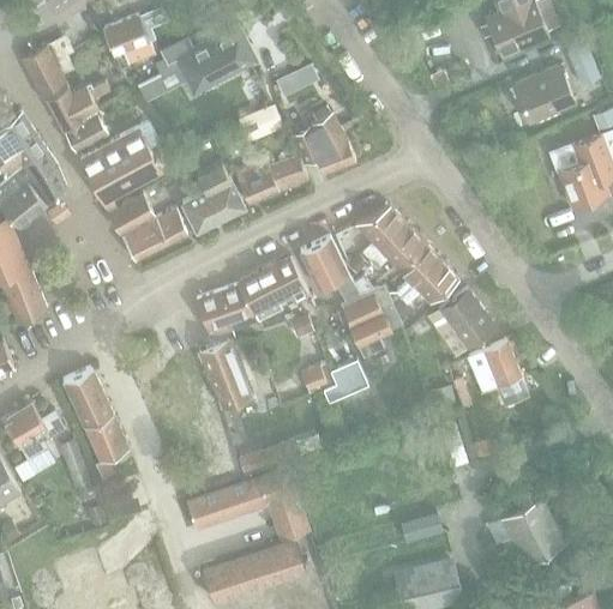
[(522,49),(550,37),(534,0),(532,0),(494,0),(500,13),(485,20),(502,60),(523,52),(522,49)]
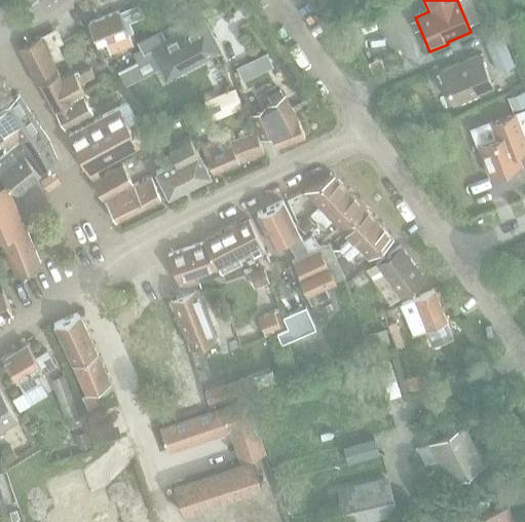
[(132,31),(147,25),(140,7),(124,13),(132,31)]
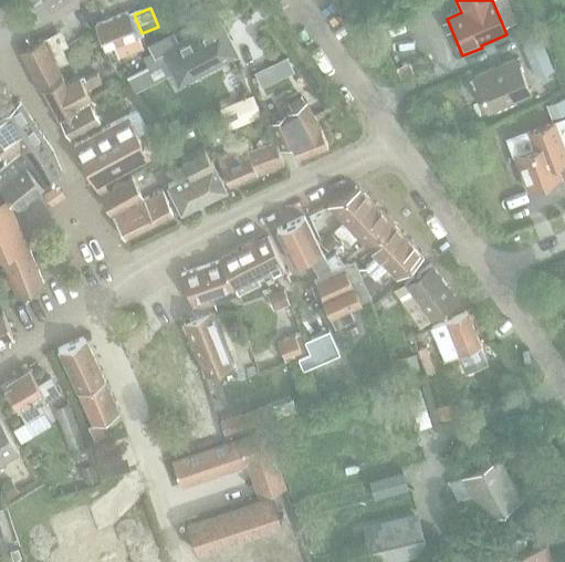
[(118,61),(143,52),(129,17),(126,18),(96,29),(106,53),(114,50),(118,61)]
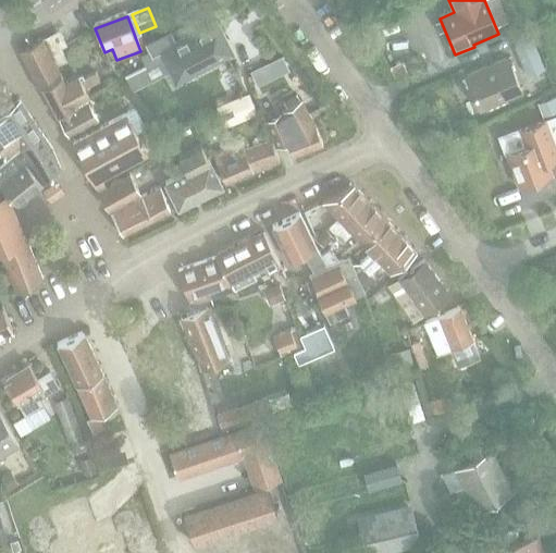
[(176,84),(232,56),(217,26),(175,46),(171,36),(156,44),(176,84)]
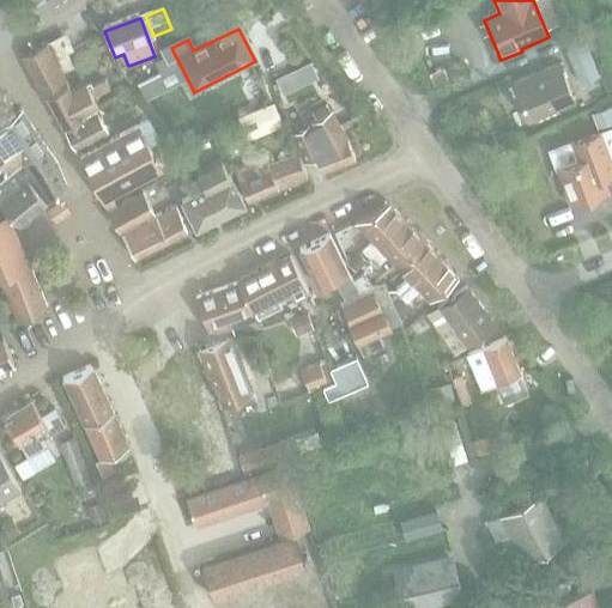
[(68,87),(66,85),(62,77),(74,71),(58,40),(20,59),(42,102),(47,99),(68,87)]
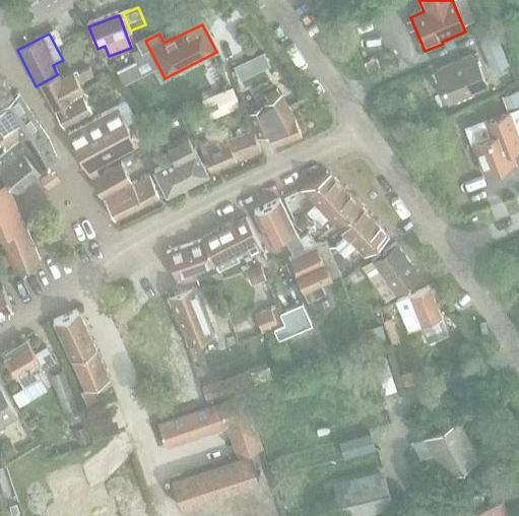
[(493,73),(508,67),(497,40),(481,46),(493,73)]
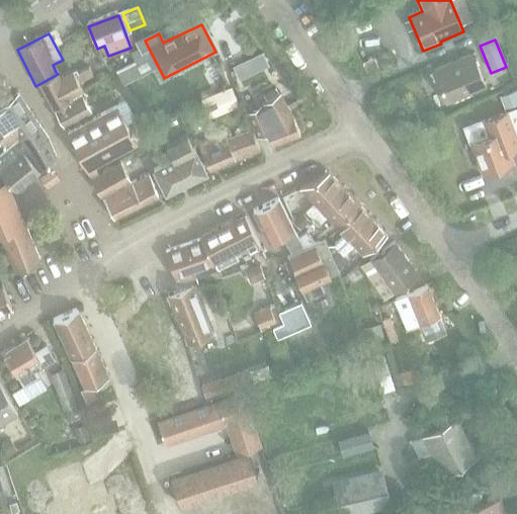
[(133,51),(138,62),(150,56),(145,45),(133,51)]
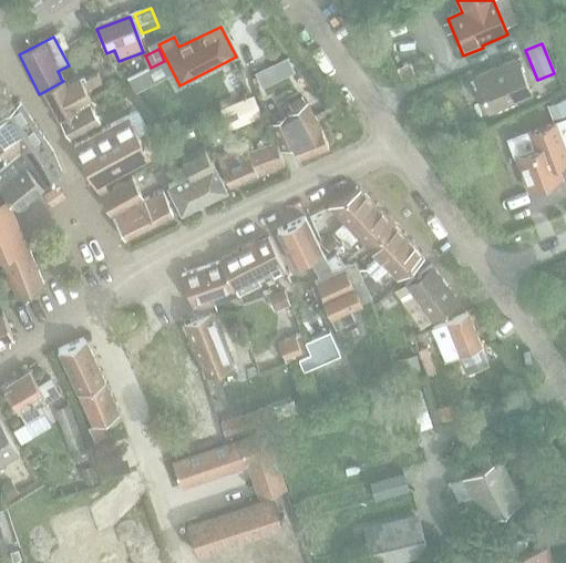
[(474,80),(489,114),(531,95),(516,62),(474,80)]
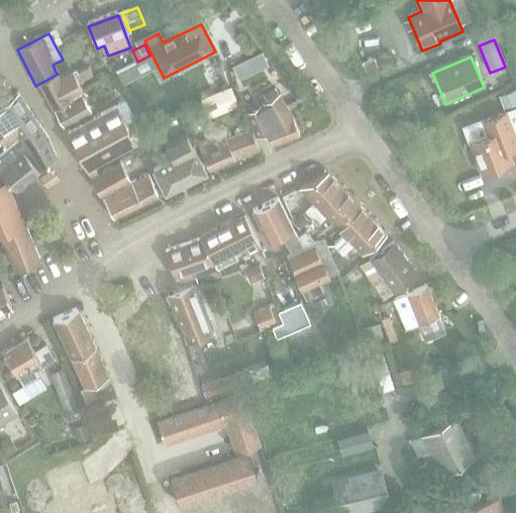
[(105,65),(115,80),(123,74),(113,59),(105,65)]
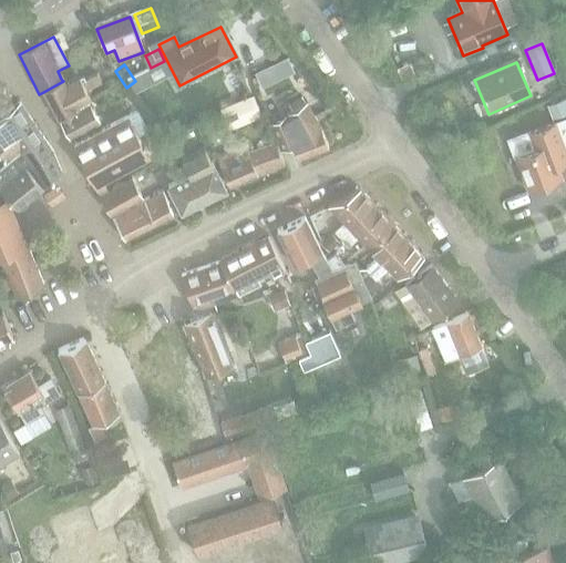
[(75,113),(91,104),(88,96),(85,93),(102,84),(98,75),(86,81),(80,69),(61,79),(63,81),(43,92),(59,122),(75,113)]
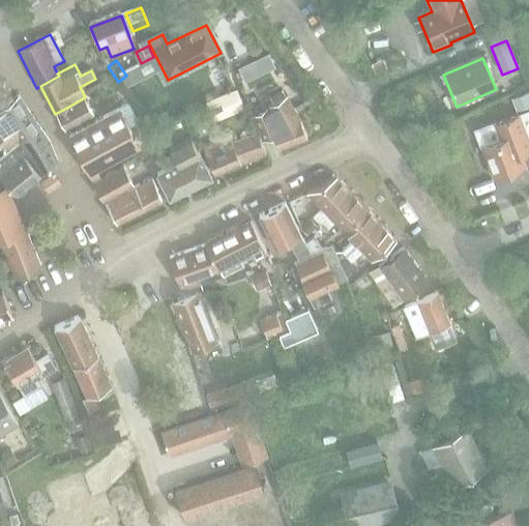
[(207,107),(214,124),(244,112),(237,93),(207,107)]
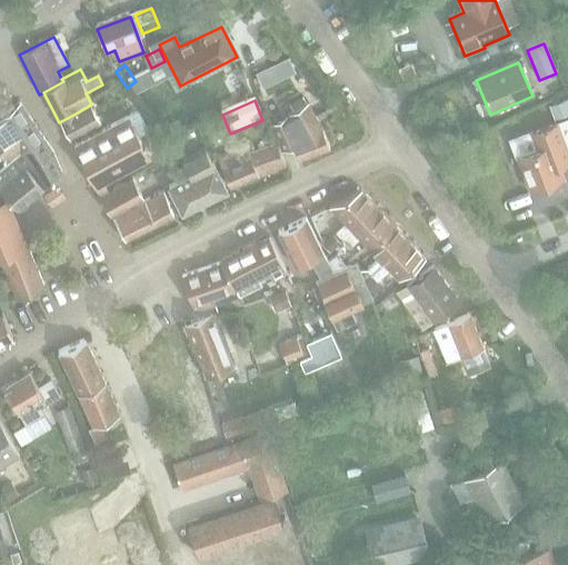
[(555,120),(567,115),(567,101),(550,108),(555,120)]
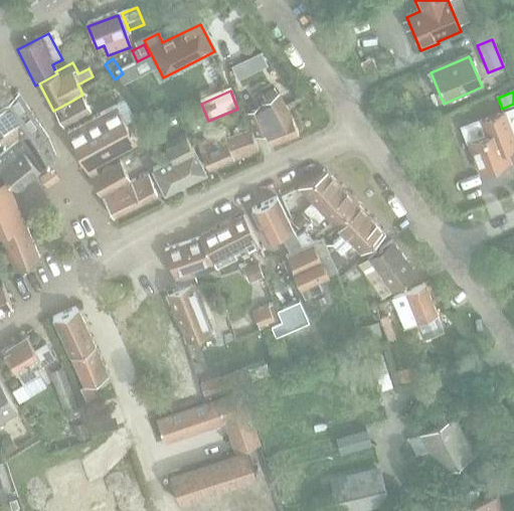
[(260,123),(271,146),(299,135),(292,118),(279,94),(261,105),(267,116),(262,119),(261,123),(260,123)]
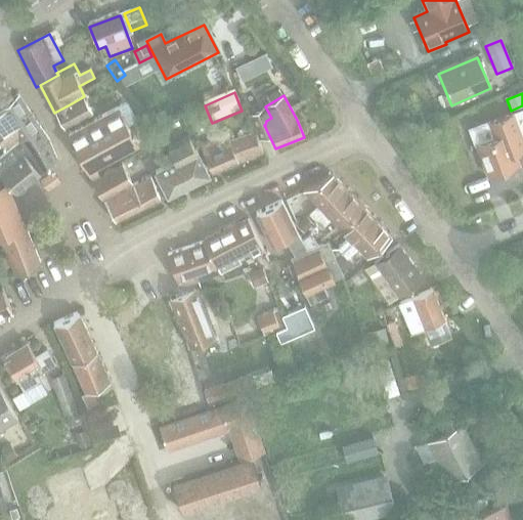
[(29,137),(40,128),(18,96),(0,110),(0,124),(3,128),(0,130),(0,143),(4,150),(17,141),(20,144),(29,138),(29,137)]
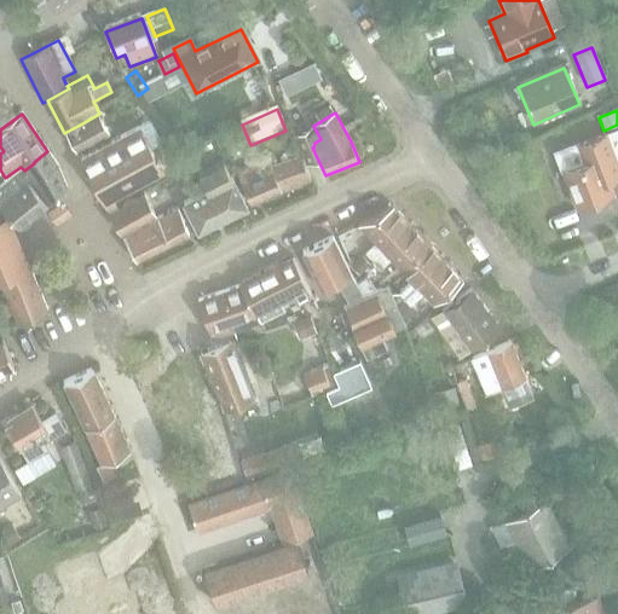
[(82,123),(64,133),(76,155),(94,145),(110,135),(99,115),(100,115),(99,114),(82,123)]
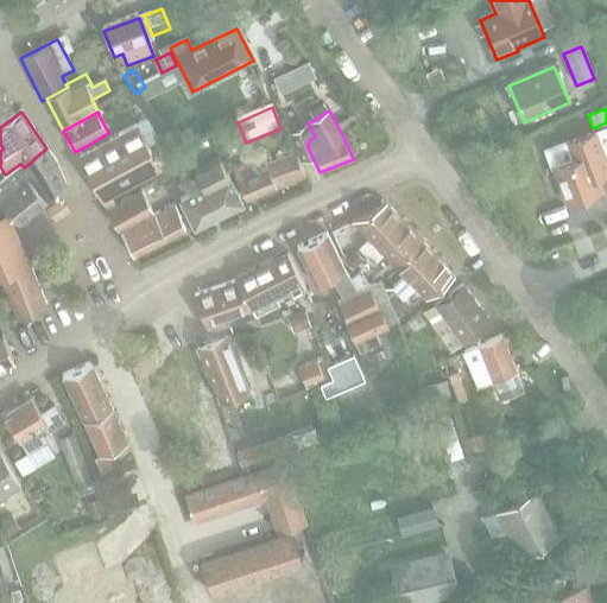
[(78,159),(106,208),(114,203),(109,196),(162,169),(149,144),(158,139),(150,122),(78,159)]
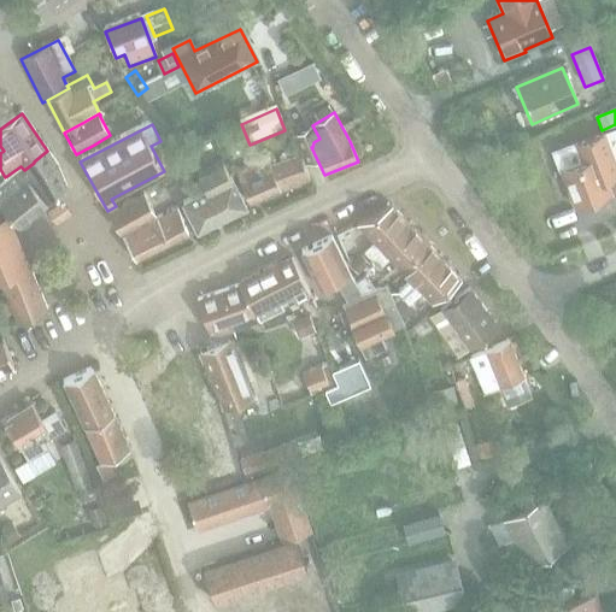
[(558,171),(575,212),(602,202),(580,147),(564,153),(570,166),(558,171)]
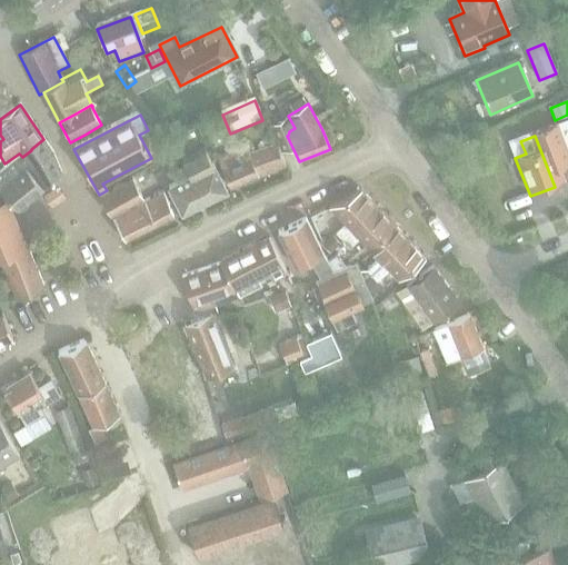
[(26,170),(43,190),(62,176),(53,155),(43,139),(31,149),(31,150),(22,157),(25,160),(18,166),(23,171),(26,170)]
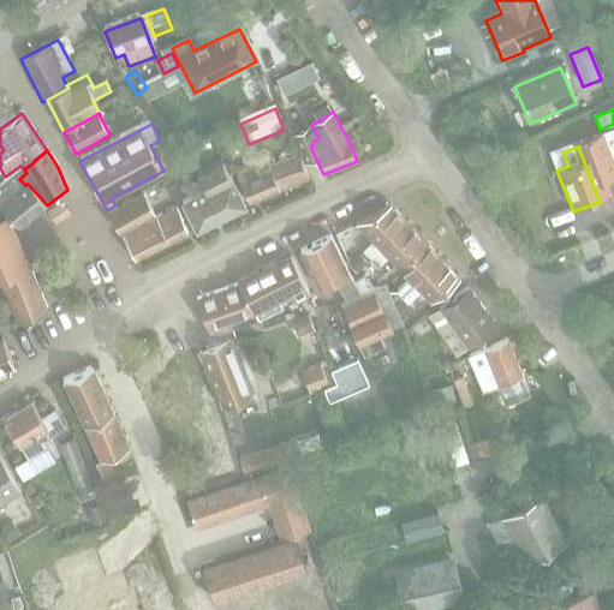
[(266,160),(279,193),(309,180),(300,157),(272,169),(268,160),(266,160)]
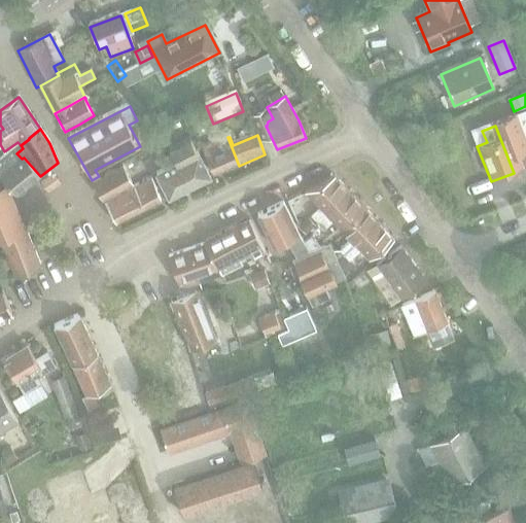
[(214,176),(239,166),(228,137),(203,147),(214,176)]
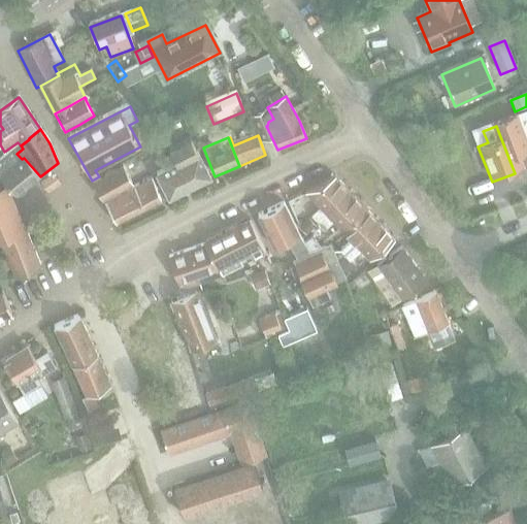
[(177,165),(190,189),(210,178),(192,139),(171,151),(177,165)]
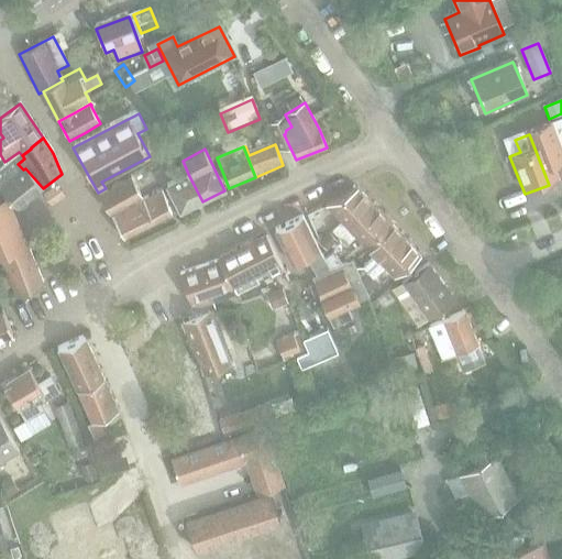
[(23,170),(18,164),(15,161),(0,173),(0,188),(18,209),(43,188),(25,168),(23,170)]
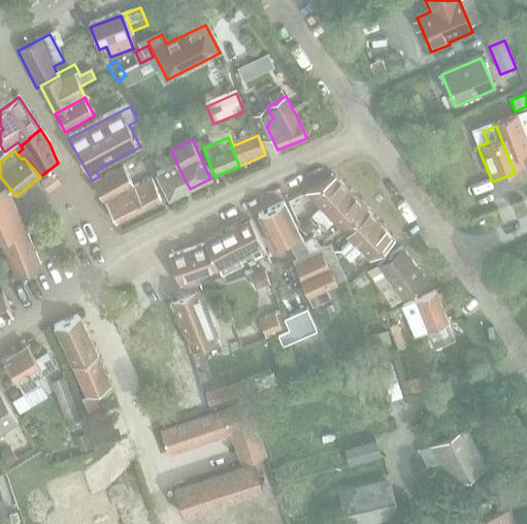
[(169,199),(190,189),(177,165),(170,168),(169,167),(164,170),(165,171),(157,175),(169,199)]
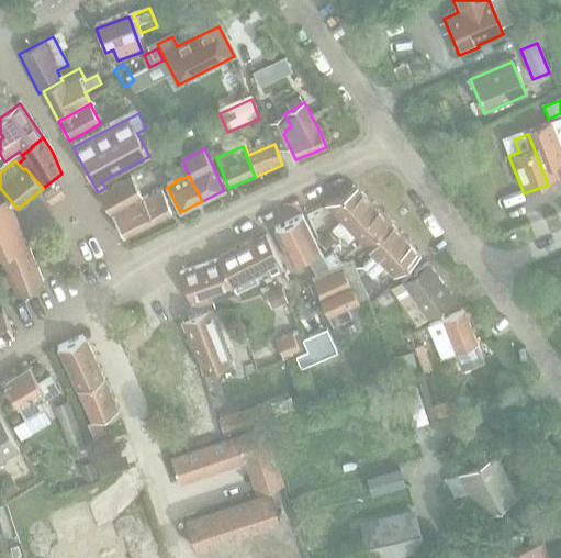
[(100,196),(110,214),(141,198),(132,180),(100,196)]
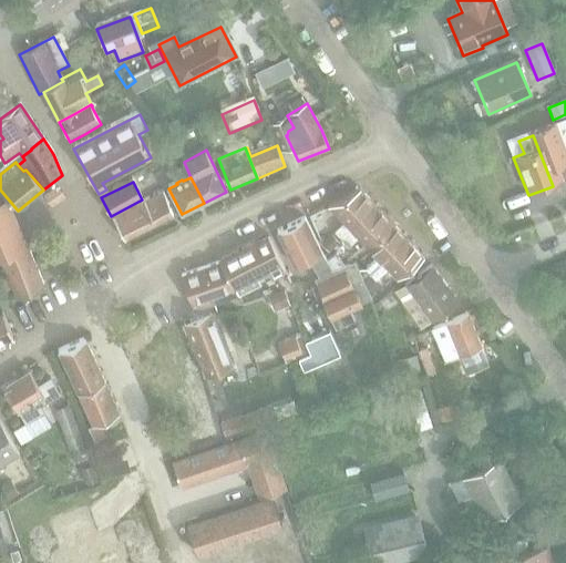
[(113,219),(124,242),(174,217),(158,187),(145,194),(148,202),(113,219)]
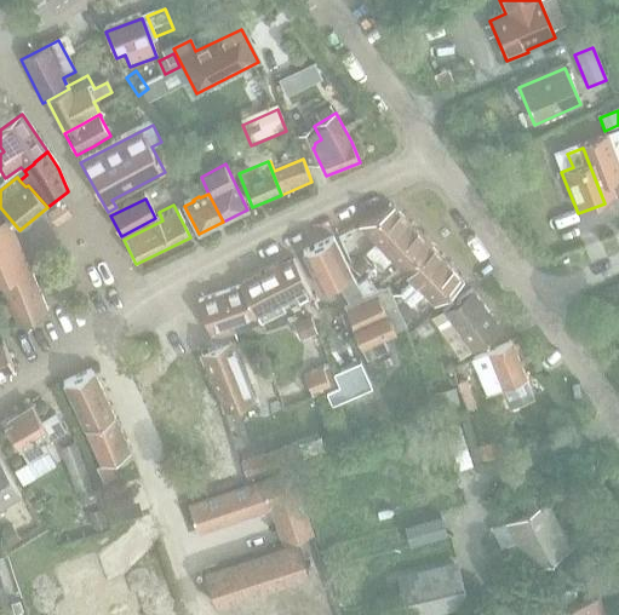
[(372,265),(411,228),(394,208),(360,226),(376,247),(365,257),(372,265)]
